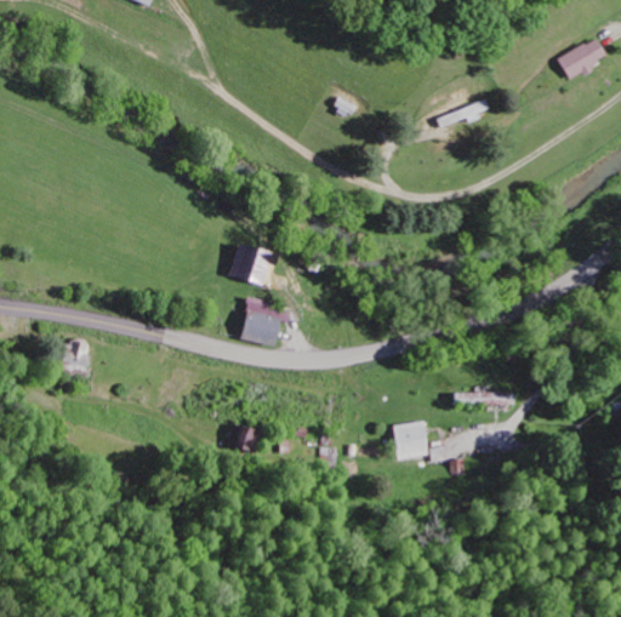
[(608,55),(597,36),(558,58),(570,80),(592,68),(591,64),(608,55)]
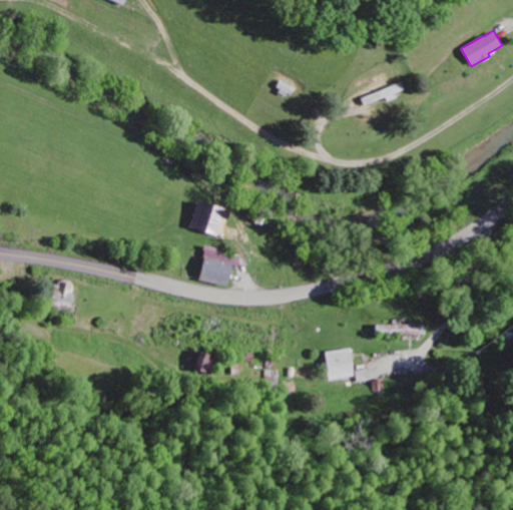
[(371,93),(374,101),(405,90),(402,82),(371,93)]
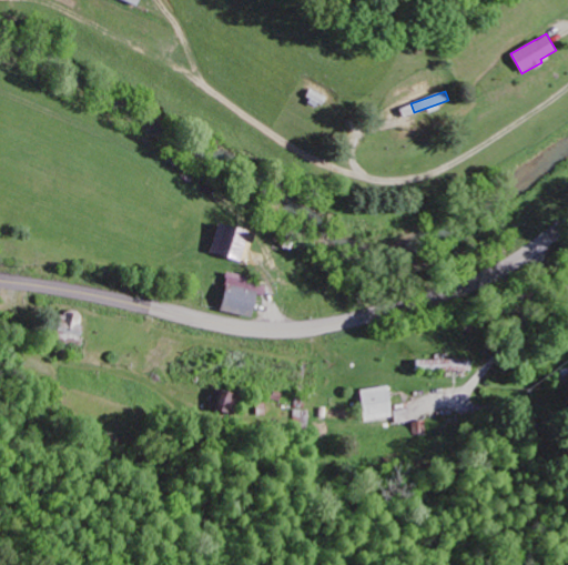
[(263,284),(226,274),(217,309),(246,316),(253,293),(260,294),(263,284)]
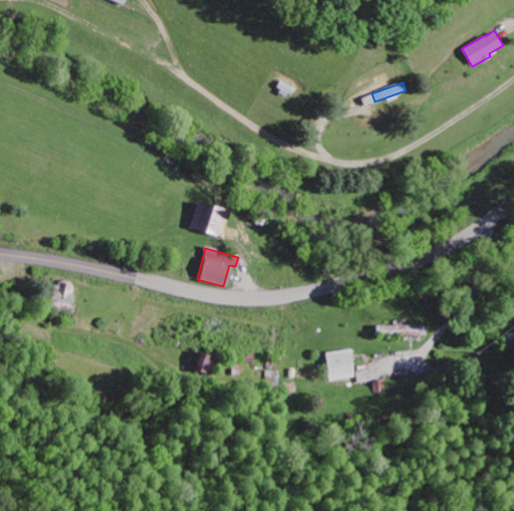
[(56,308),(71,310),(73,284),(58,282),(56,308)]
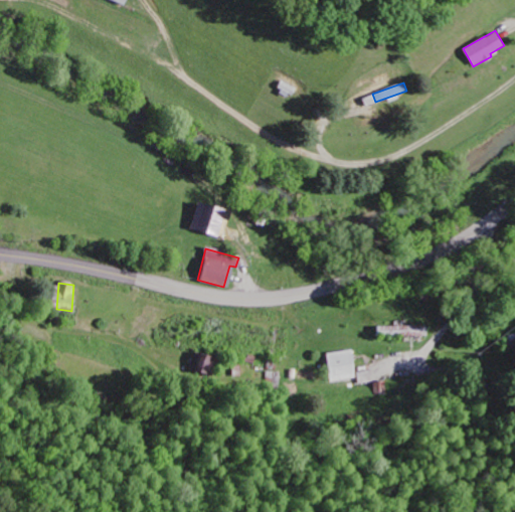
[(423,325),(389,326),(389,336),(423,334),(423,325)]
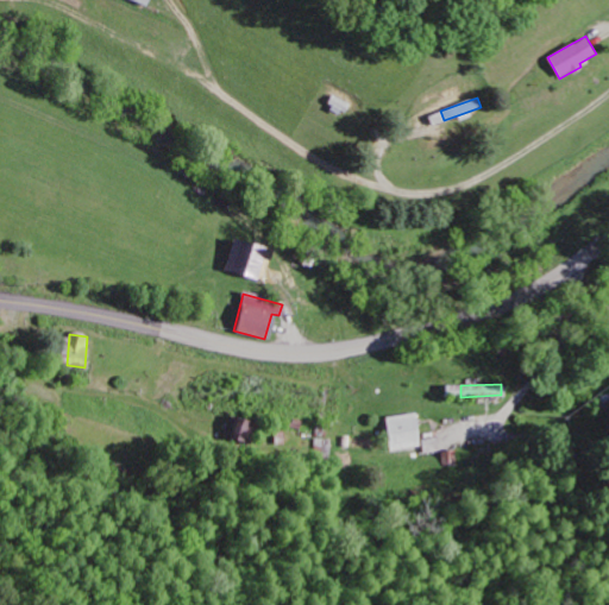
[(390,452),(420,446),(413,411),(383,418),(390,452)]
